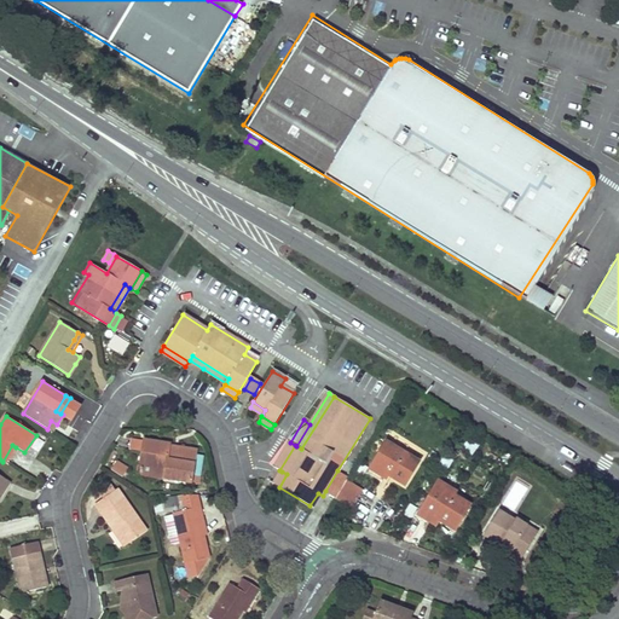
[(57,424),(51,421),(47,429),(52,432),(57,424)]
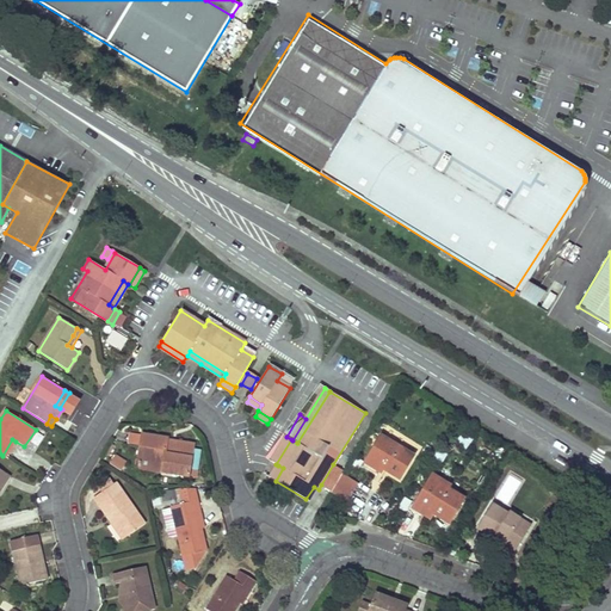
[(164,438),(142,434),(139,460),(150,462),(162,464),(161,473),(189,477),(192,455),(193,445),(174,442),(174,445),(167,444),(167,440),(164,440),(164,438)]
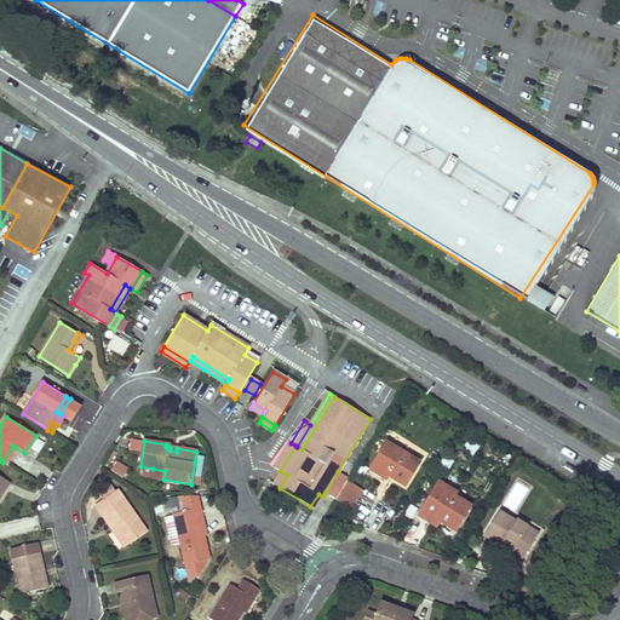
[(419,463),(386,442),(369,470),(385,480),(388,476),(391,477),(405,486),(419,463)]
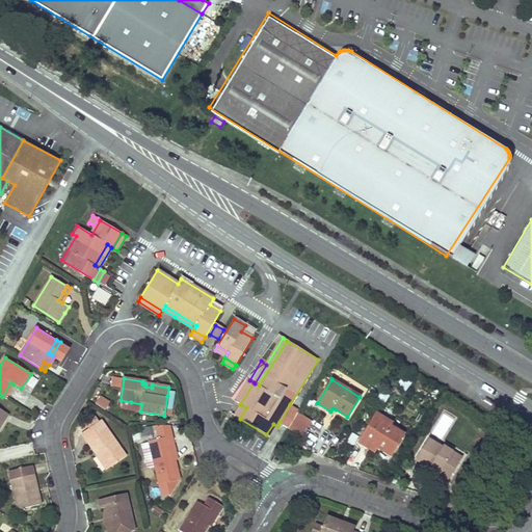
[(236,401),(240,404),(254,382),(249,380),(236,401)]
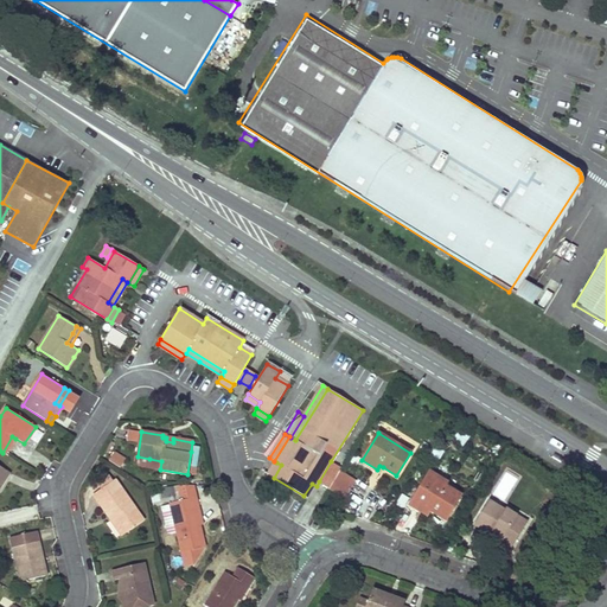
[(5,454),(16,439),(12,436),(2,453),(5,454)]
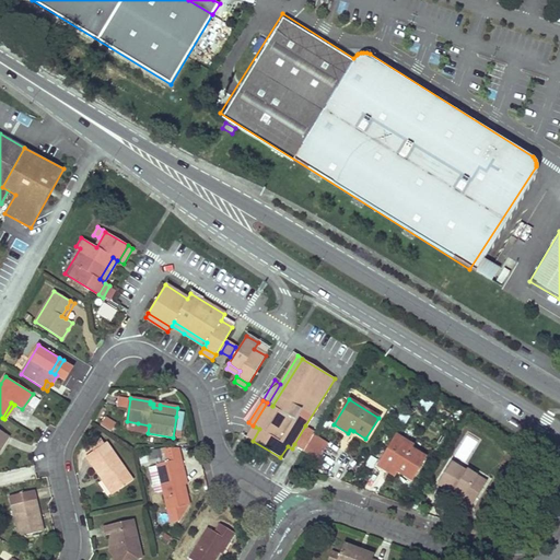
[(101,427),(112,433),(117,423),(106,417),(101,427)]
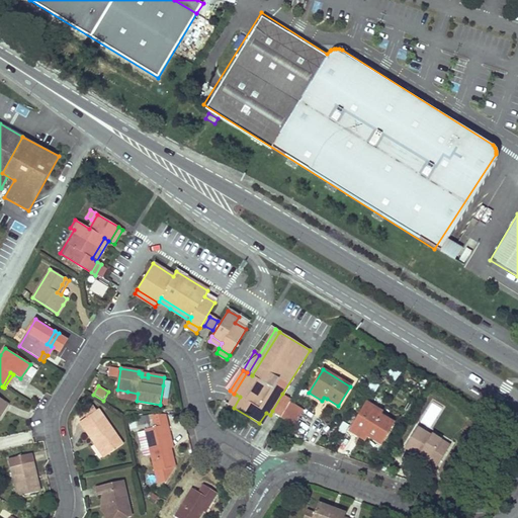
[(138,394),(127,392),(126,399),(137,401),(138,394)]
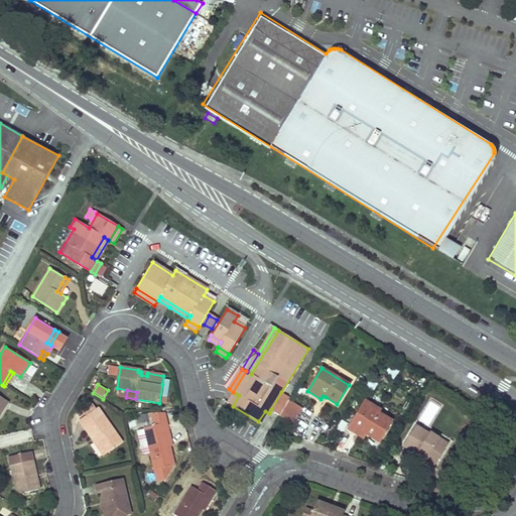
[(290,398),(281,392),(271,409),(280,415),(288,400),(290,398)]
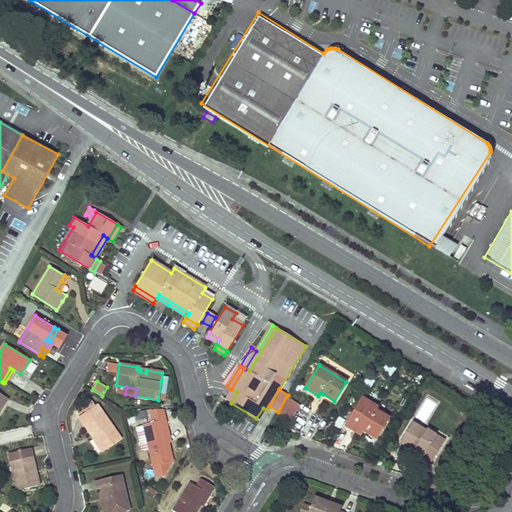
[(237,392),(233,390),(226,400),(231,403),(237,392)]
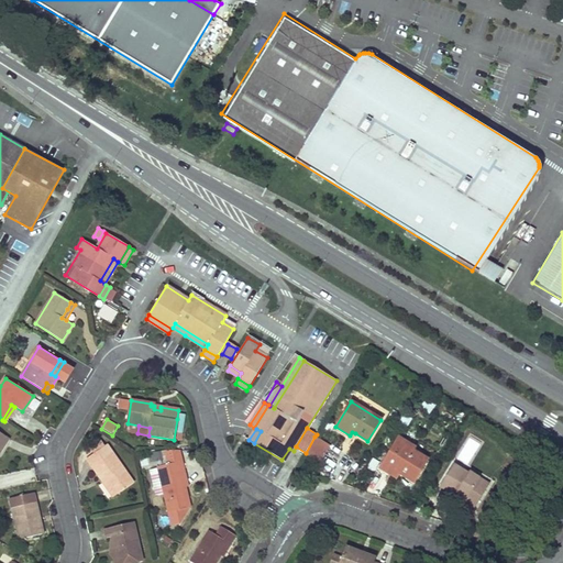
[(9,439),(3,435),(0,441),(0,442),(4,445),(9,439)]
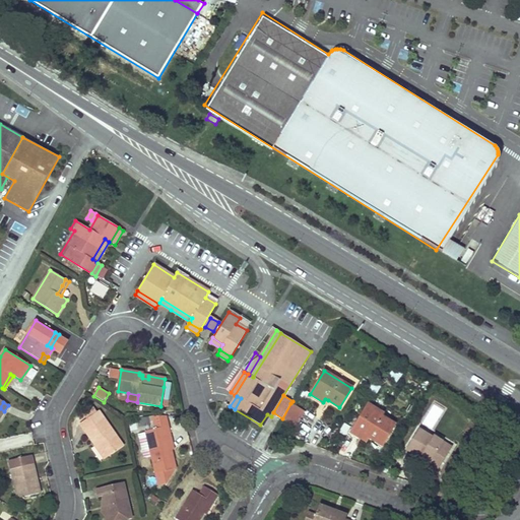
[(304,411),(290,403),(282,418),(281,418),(295,427),(304,411)]
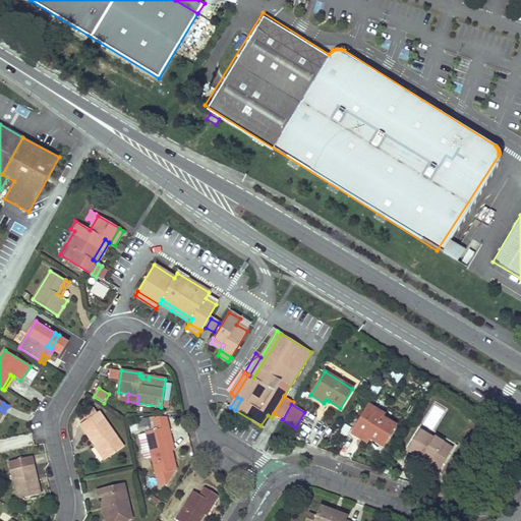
[(383,414),(368,405),(366,408),(382,417),(383,414)]
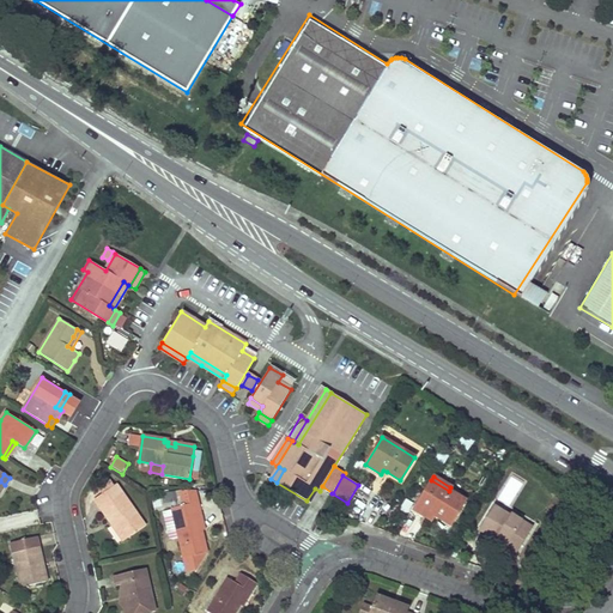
[(449,491),(431,480),(414,510),(431,520),(435,515),(450,525),(465,501),(449,491)]
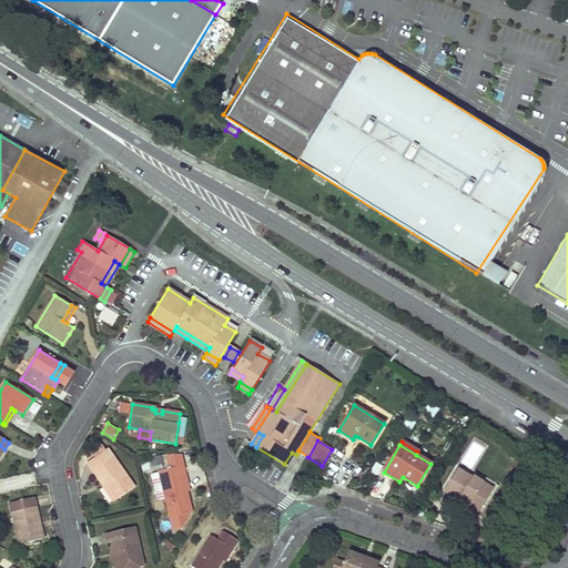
[(104,452),(101,446),(92,453),(95,457),(104,452)]
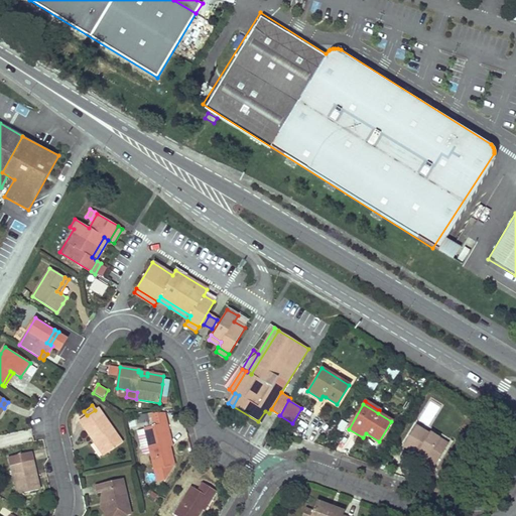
[(87,431),(94,441),(97,440),(106,455),(122,443),(98,408),(95,410),(87,415),(80,421),(87,431)]
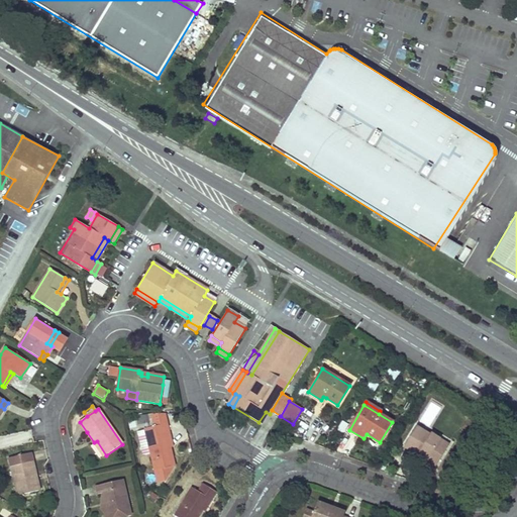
[(266,412),(259,422),(263,425),(270,414),(266,412)]
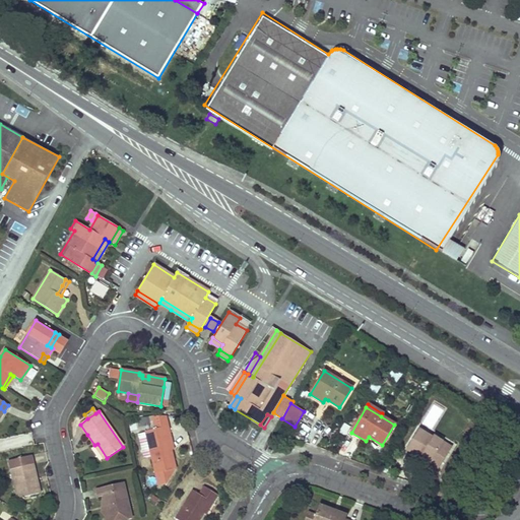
[(155,429),(145,432),(158,486),(167,484),(169,480),(167,471),(176,469),(172,451),(169,438),(171,437),(166,416),(152,416),(155,429)]
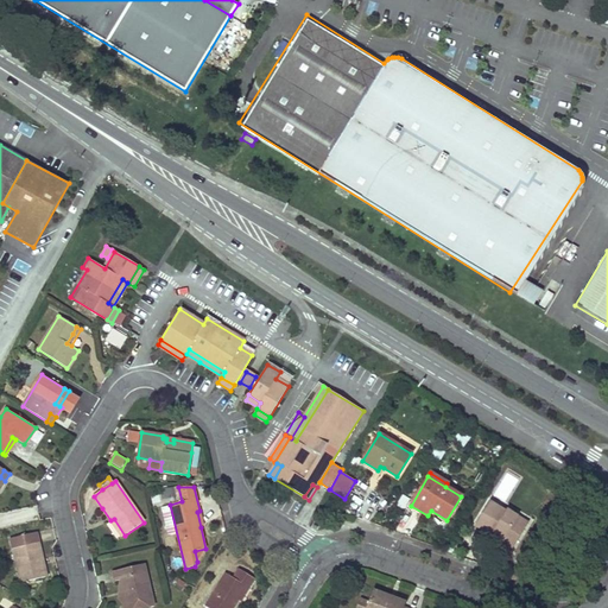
[(557,498),(550,493),(542,506),(550,511),(557,498)]
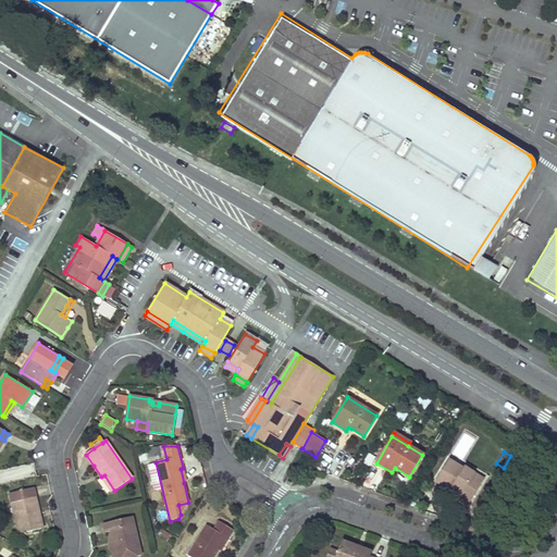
[(462,469),(448,459),(435,481),(449,491),(452,487),(471,499),(484,480),(463,467),(462,469)]
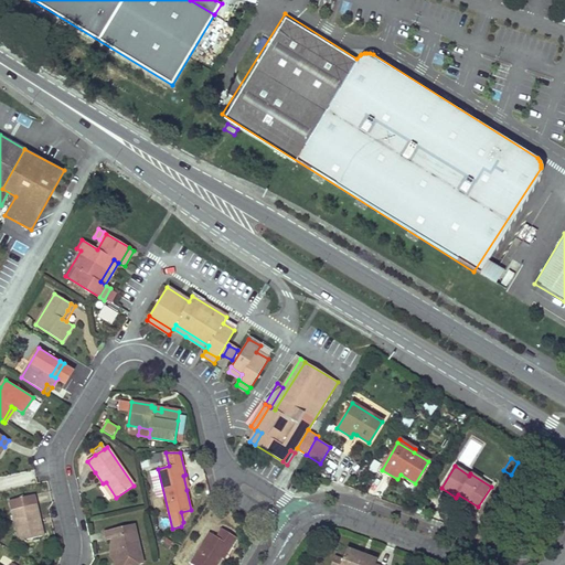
[(116,498),(106,482),(103,483),(114,499),(116,498)]
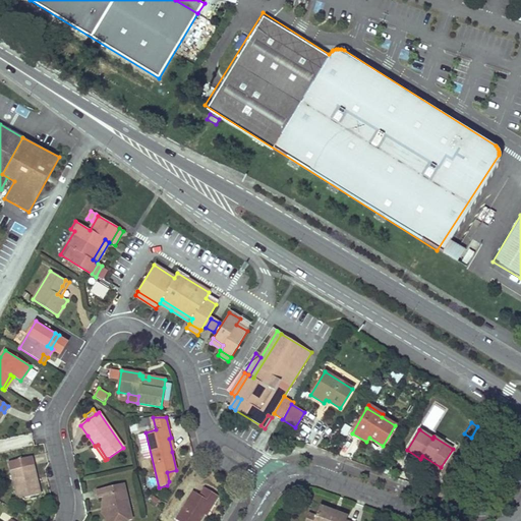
[(37,484),(36,479),(37,479),(32,456),(8,462),(17,500),(41,495),(38,483),(37,484)]
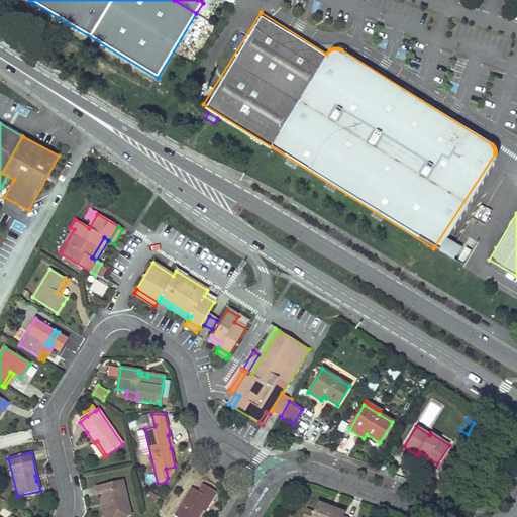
[(437,463),(419,452),(417,455),(416,456),(426,462),(435,468),(437,463)]
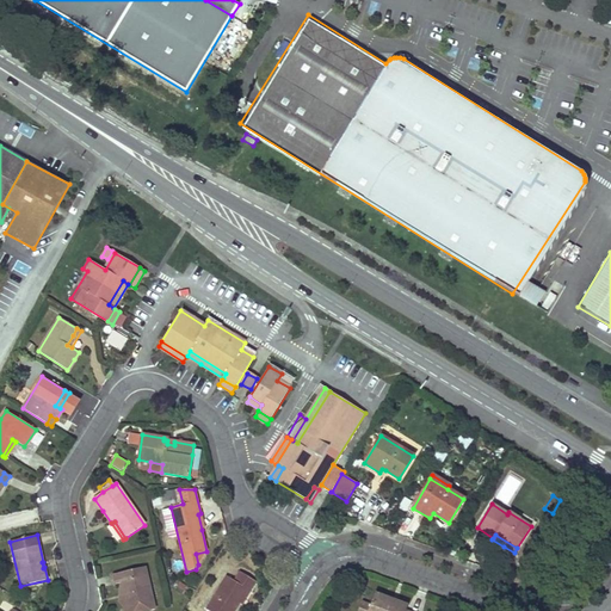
[(198,565),(207,551),(196,554),(198,565)]
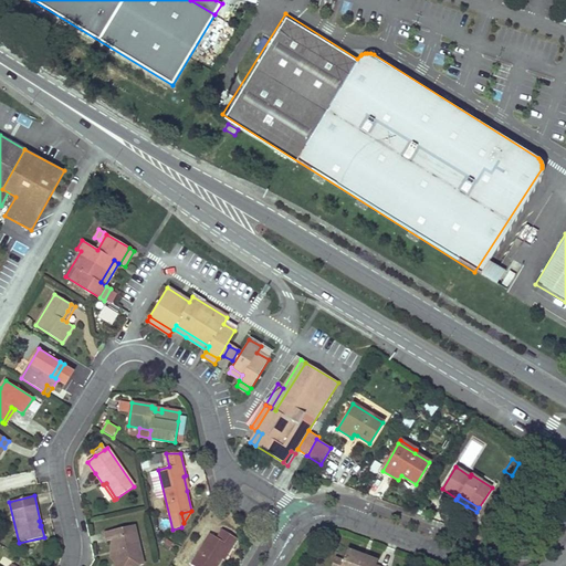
[(138,565),(143,565),(134,525),(105,532),(107,542),(112,541),(113,541),(115,549),(117,549),(119,562),(117,565),(116,565),(138,565)]
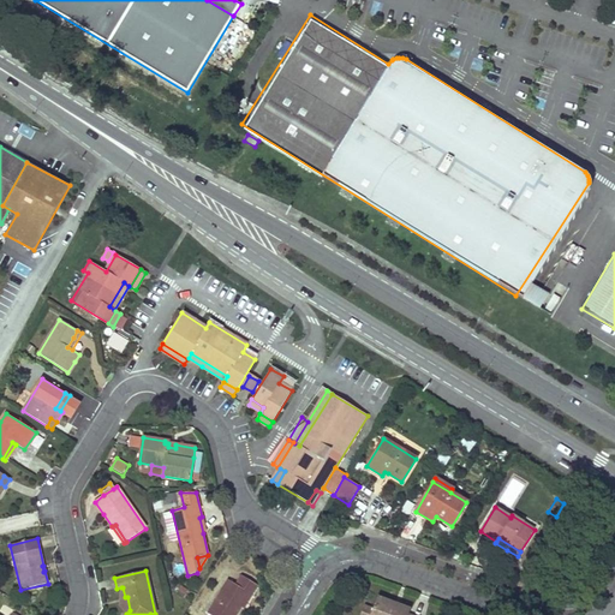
[(258,586),(242,575),(236,585),(228,580),(208,614),(209,614),(236,614),(242,607),(249,593),(251,596),(258,586)]
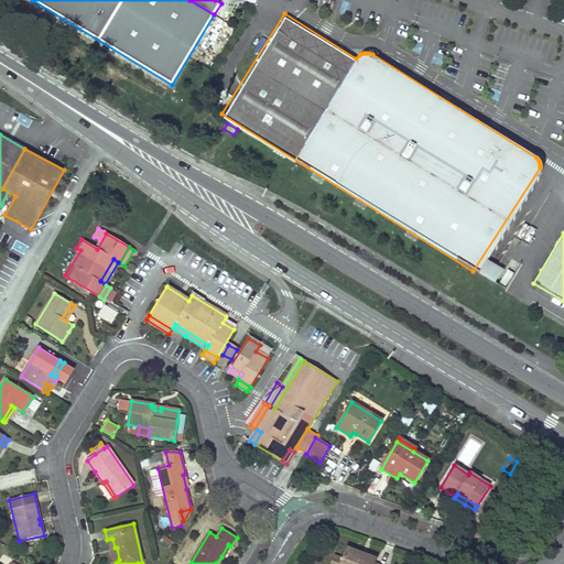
[(111,539),(110,554),(117,563),(119,560),(117,548),(115,548),(112,539),(111,539)]
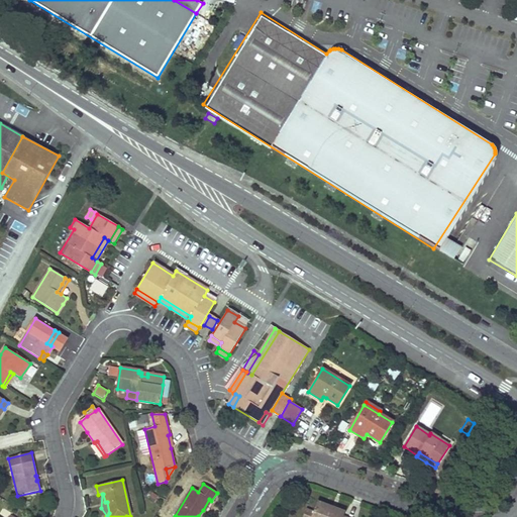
[(211,501),(209,499),(203,510),(205,512),(211,501)]
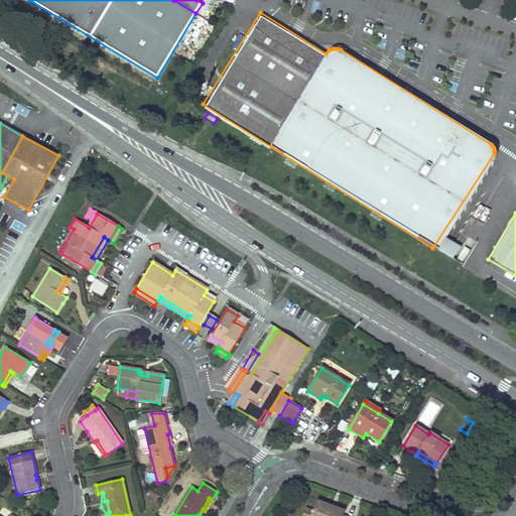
[(310,515),(344,515),(343,515),(344,511),(340,509),(336,508),(335,509),(331,508),(332,506),(316,501),(312,511),(310,515)]
